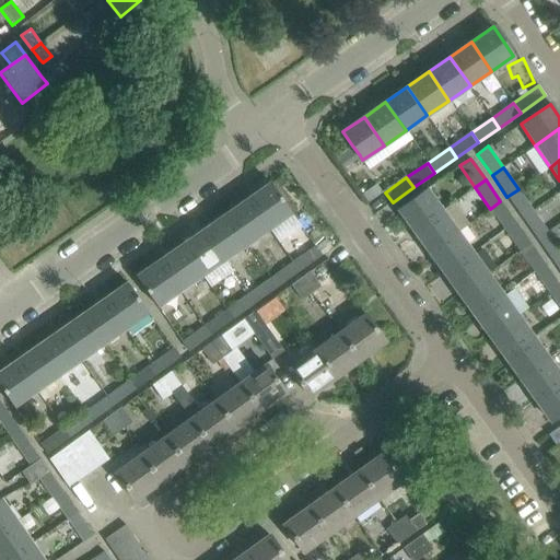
[(271,183),(248,198),(269,228),(279,242),(301,226),(292,212),(271,183)]
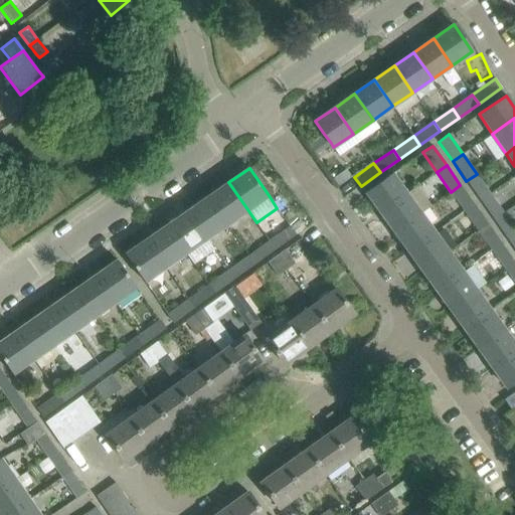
[(345,172),(333,180),(337,187),(349,178),(345,172)]
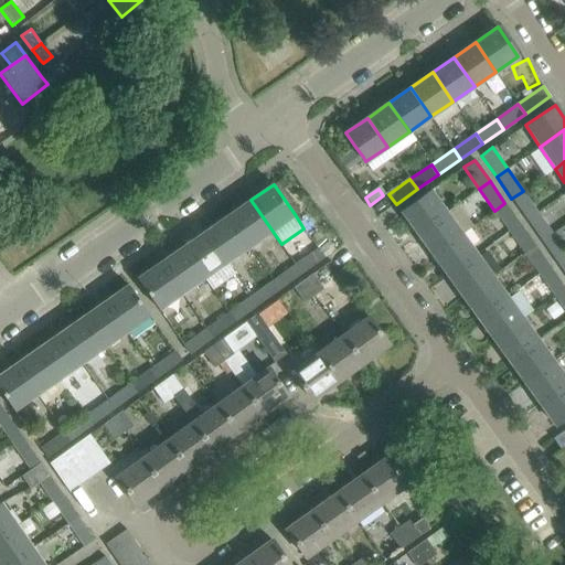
[(430,191),(402,212),(417,233),(446,212),(430,191)]
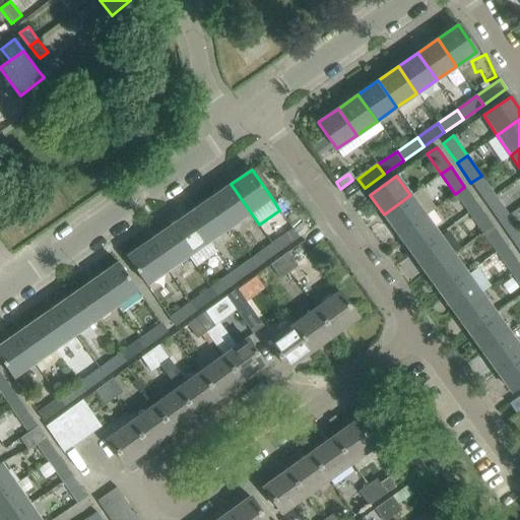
[(481,176),(470,183),(484,203),(495,195),(481,176)]
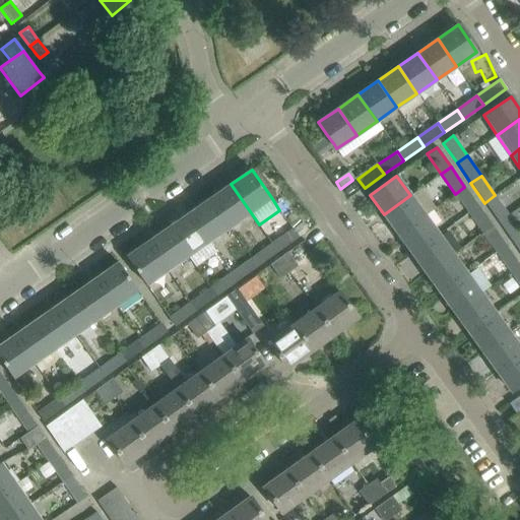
[(231,184),(210,199),(230,225),(250,211),(231,184)]
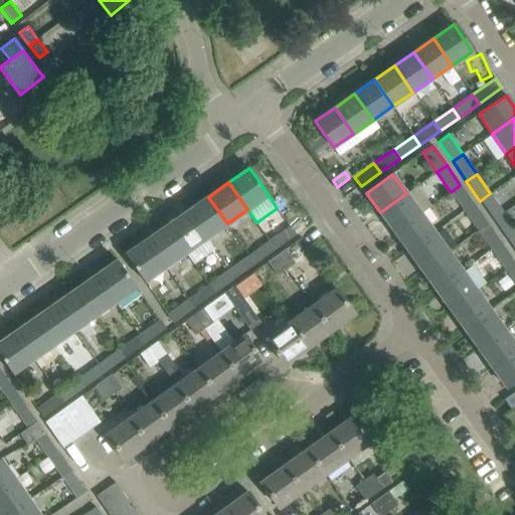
[(460,185),(451,192),(464,211),(474,205),(460,185)]
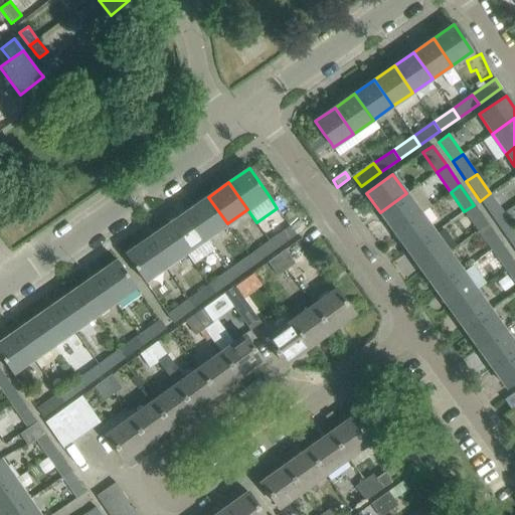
[(406,193),(380,212),(394,231),(420,213),(431,205),(416,186),(406,193)]
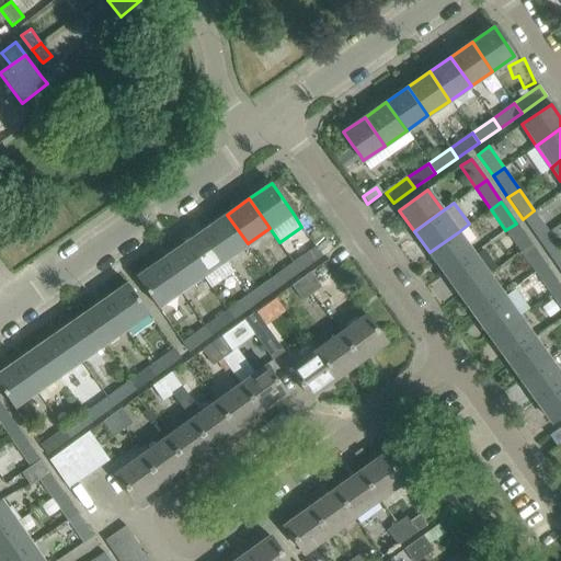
[(534,210),(523,219),(538,240),(549,232),(534,210)]
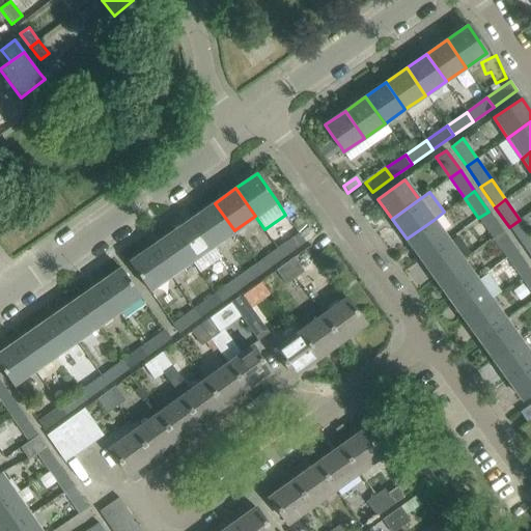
[(215,203),(193,218),(213,246),(234,230),(215,203)]
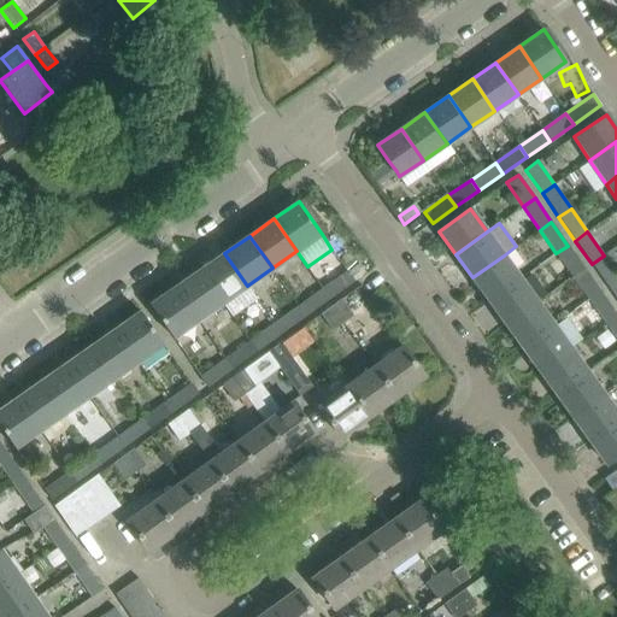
[(568,246),(556,253),(573,276),(585,269),(568,246)]
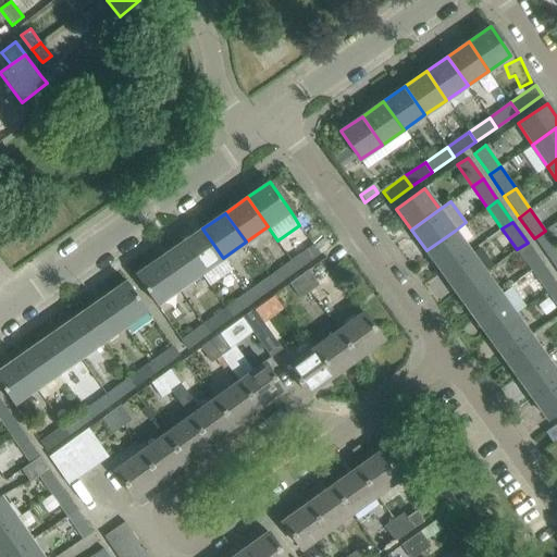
[(202,229),(181,244),(200,273),(223,258),(202,229)]
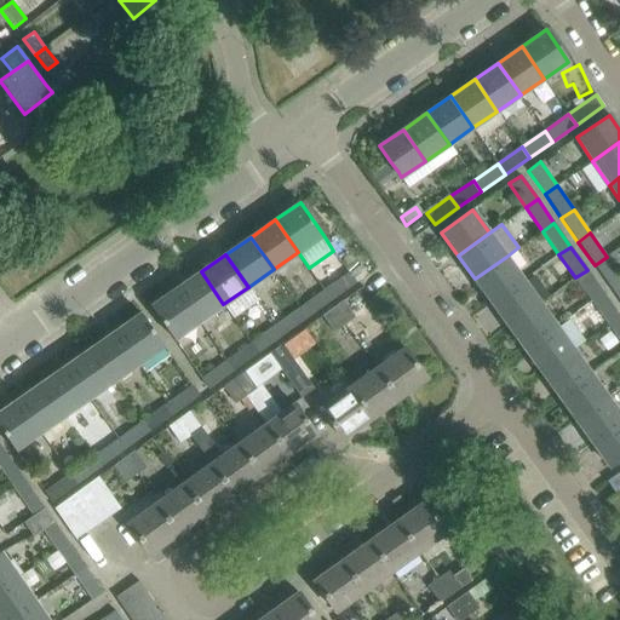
[(506,257),(475,279),(492,303),(523,280),(506,257)]
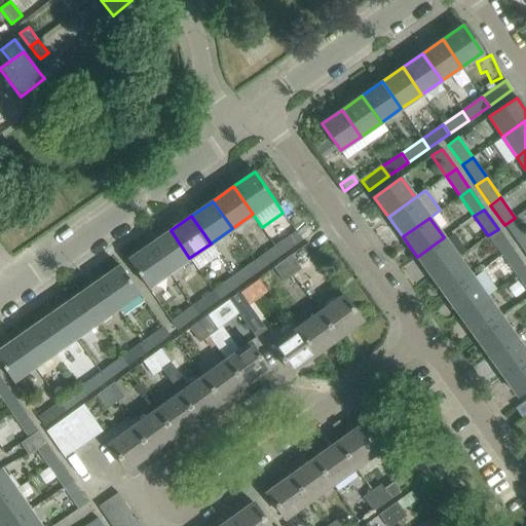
[(525,233),(515,218),(504,225),(518,245),(525,239),(525,233)]
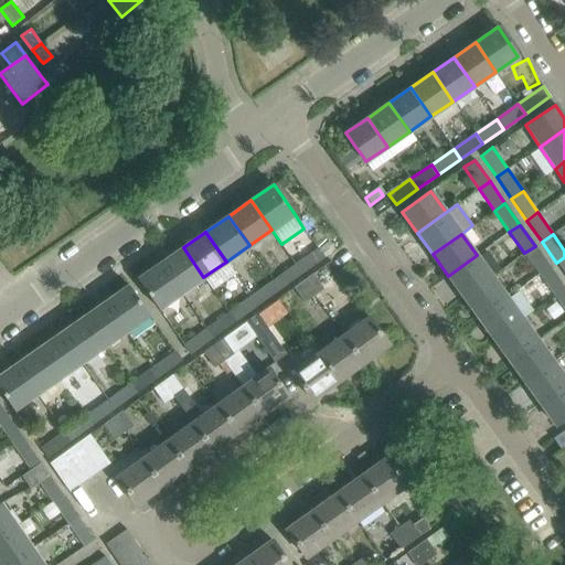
[(535,246),(524,253),(540,275),(550,267),(535,246)]
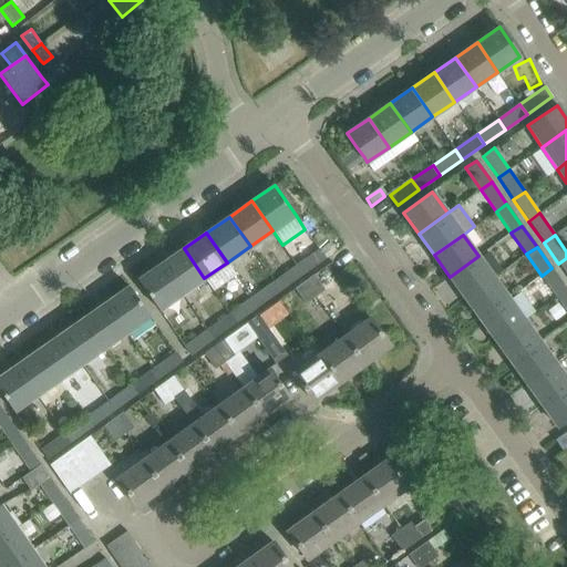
[(184,248),(161,264),(182,294),(204,278),(184,248)]
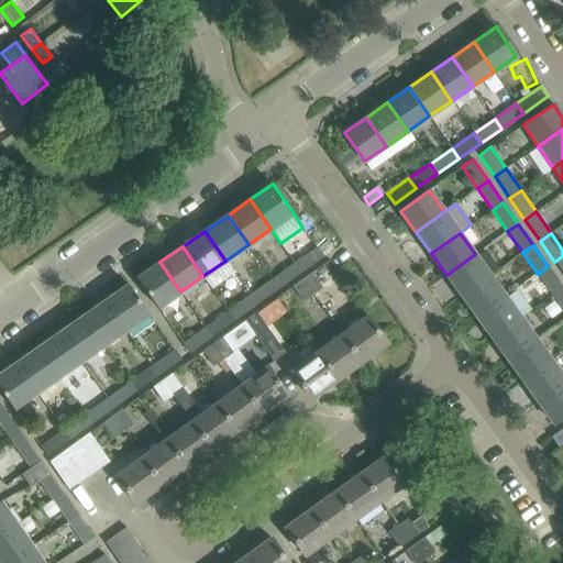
[(317,246),(293,263),(299,273),(323,256),(317,246)]
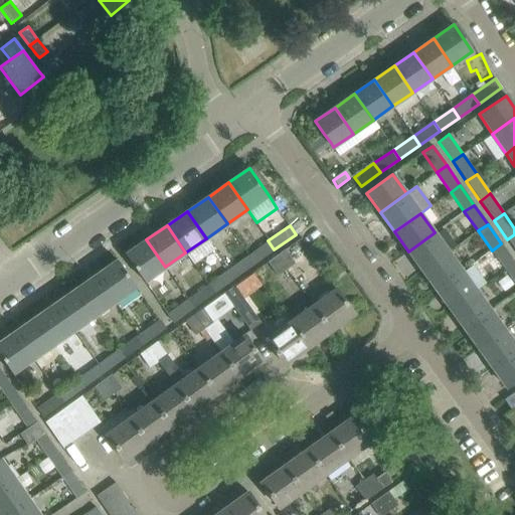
[(435,232),(408,251),(422,271),(449,252),(435,232)]
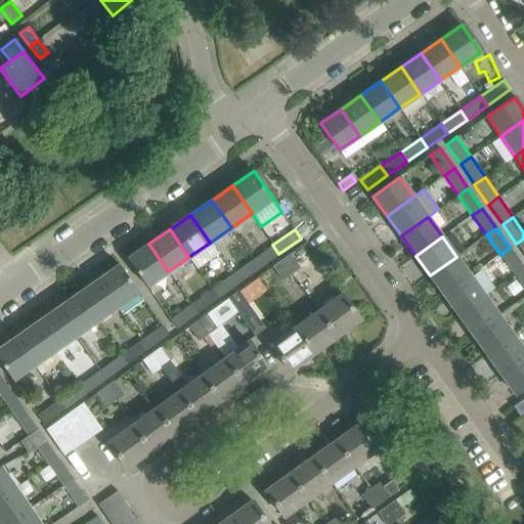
[(128,259),(139,275),(146,287),(168,271),(148,244),(128,259)]
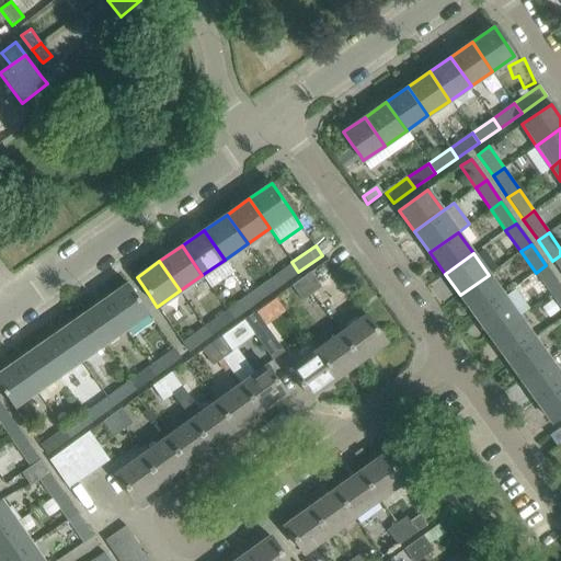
[(292,262),(271,277),(277,286),(298,272),(292,262)]
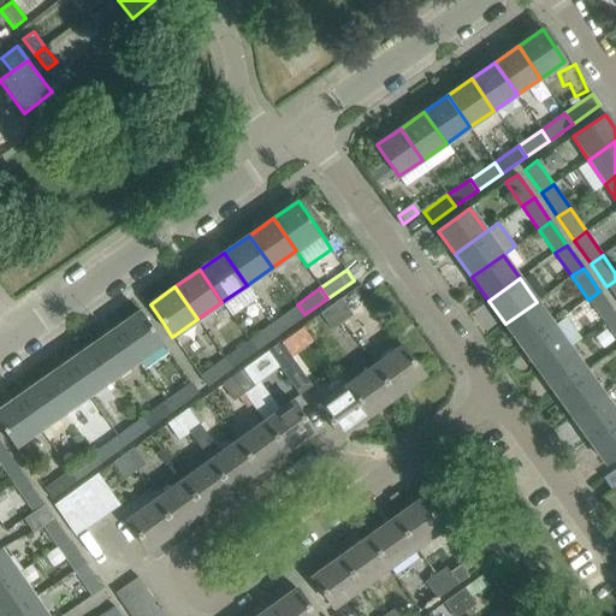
[(599,291),(588,300),(604,324),(615,315),(599,291)]
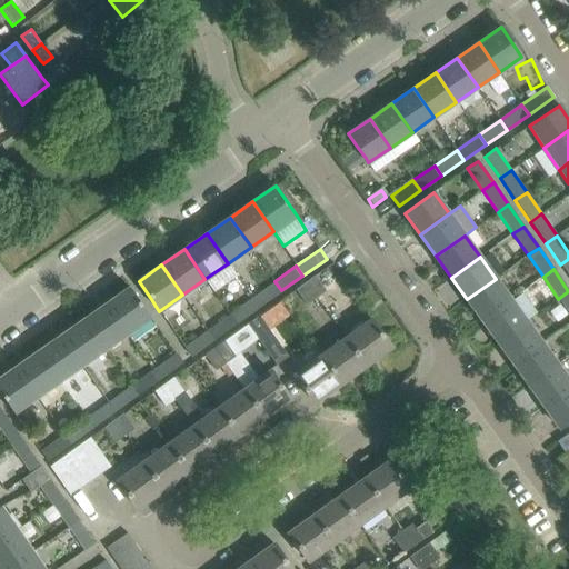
[(315,276),(306,281),(316,297),(326,290),(315,276)]
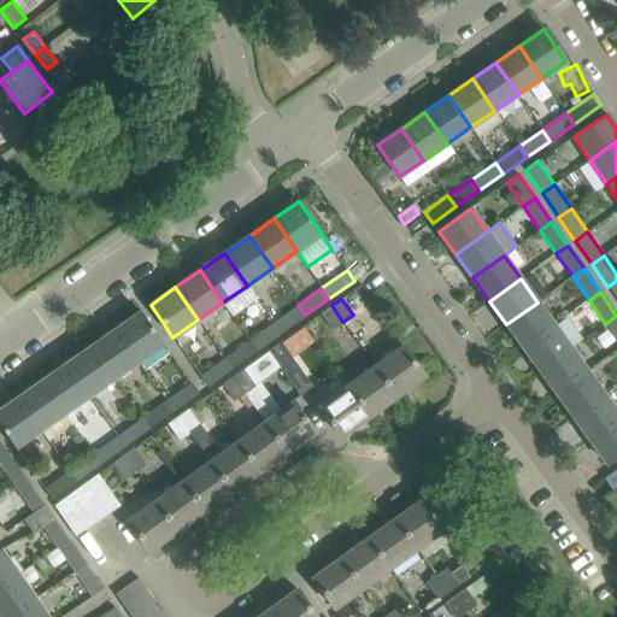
[(538,303),(506,324),(523,347),(553,325),(538,303)]
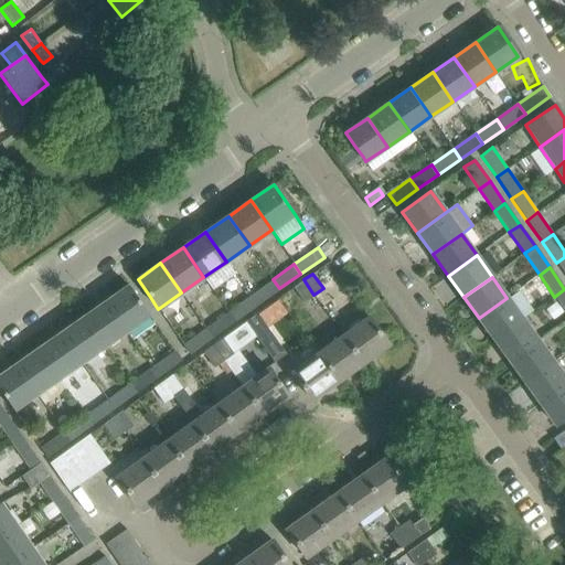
[(273,279),(251,295),(257,305),(279,288),(273,279)]
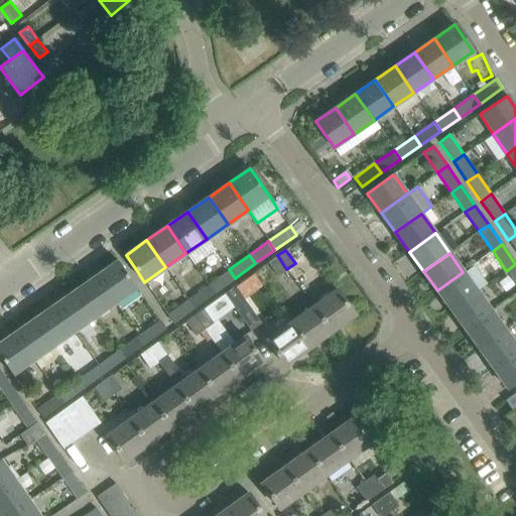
[(277,255),(269,261),(268,262),(277,275),(286,269),(277,255)]
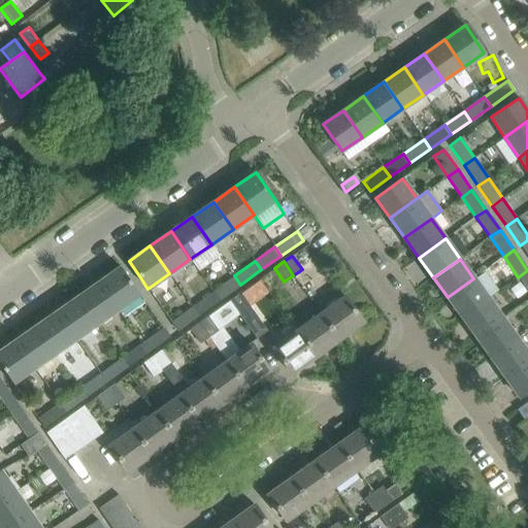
[(121,266),(99,282),(119,309),(140,295),(121,266)]
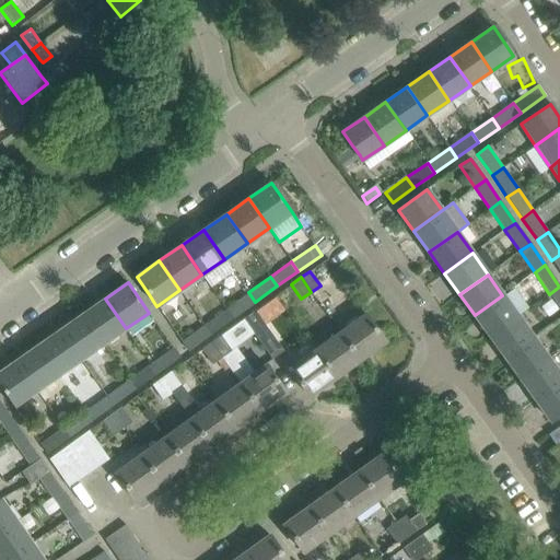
[(559,287),(549,294),(559,308),(559,287)]
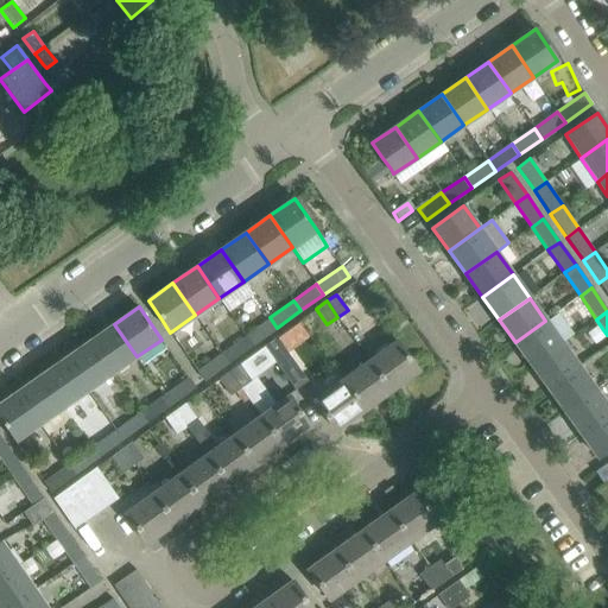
[(270,317),(245,334),(252,344),(277,328),(270,317)]
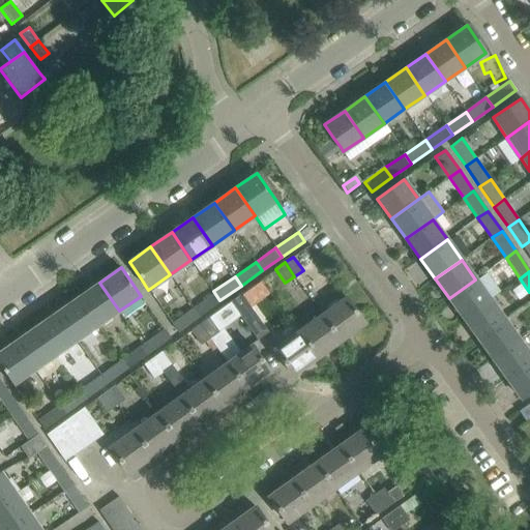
[(475,280),(449,298),(464,319),(490,299),(475,280)]
